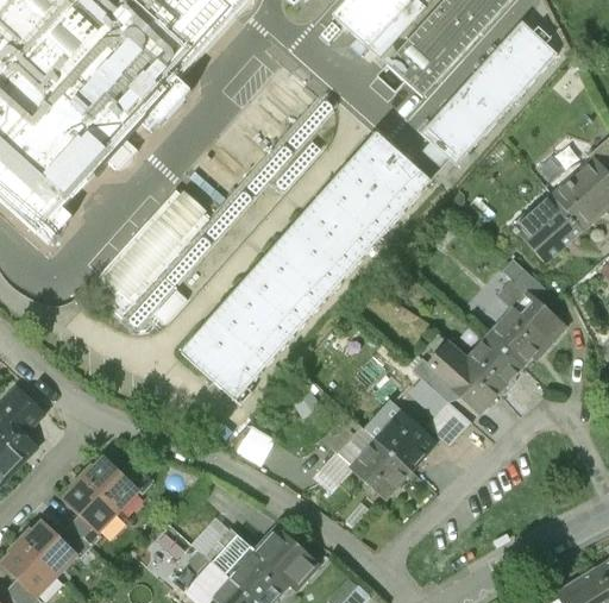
[(94,0),(98,4),(67,38),(55,26),(26,58),(0,35),(0,198),(49,242),(73,214),(63,206),(108,156),(125,136),(148,111),(159,123),(192,88),(179,77),(248,0),(94,0)]
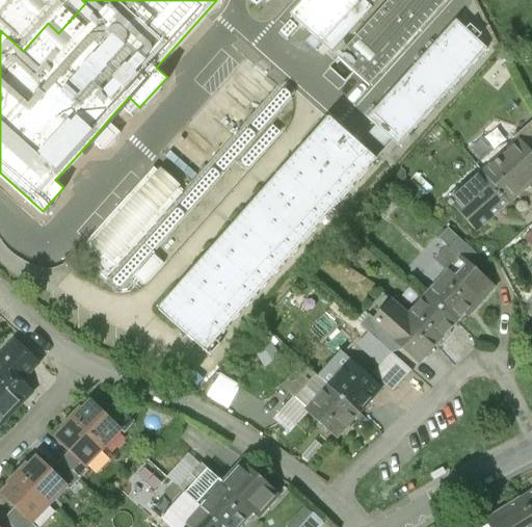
[(0,0),(0,30),(23,51),(48,23),(58,33),(85,3),(82,0),(0,0)]
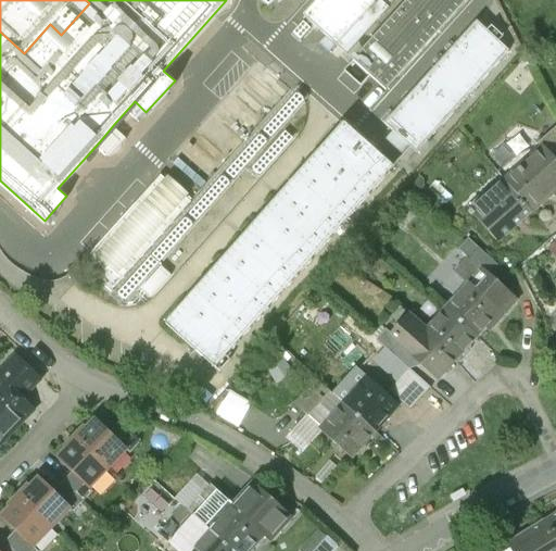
[(315,0),(304,13),(336,41),(373,0),(315,0)]
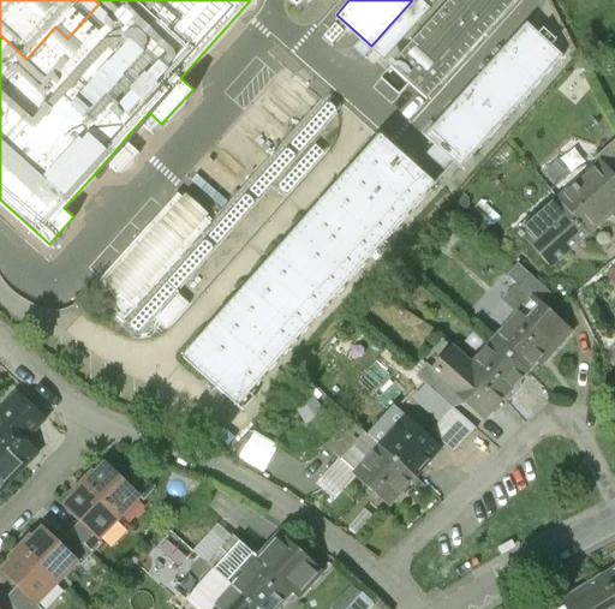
[(445,0),(389,63),(427,95),(509,0),(445,0)]
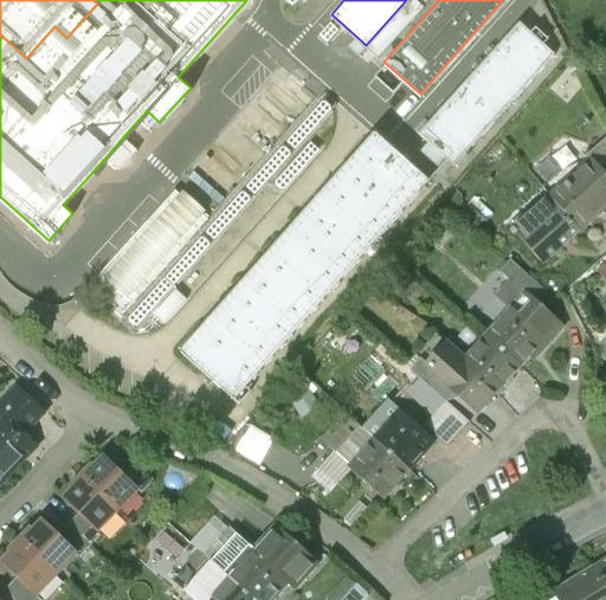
[(418,130),(455,162),(554,50),(517,18),(418,130)]
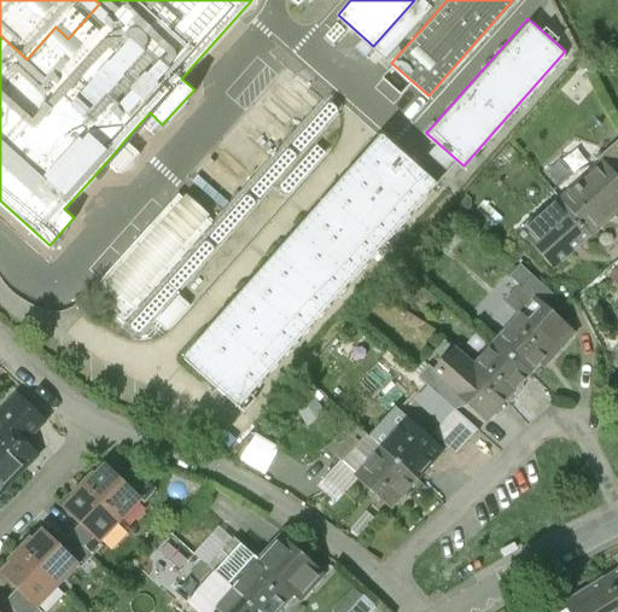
[(232,227),(202,262),(227,284),(344,150),(320,129),(295,158),(279,144),(217,215),(232,227)]
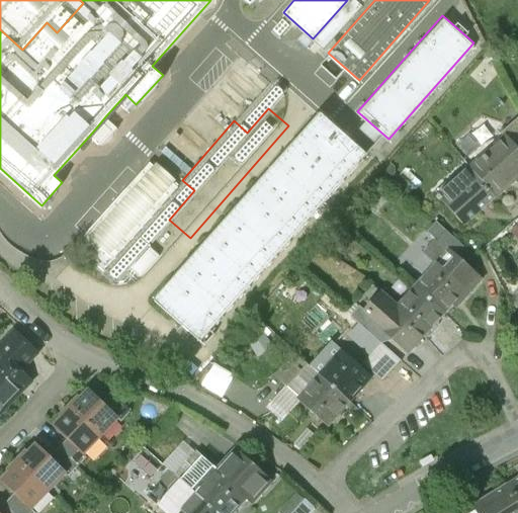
[(155,298),(200,340),(366,152),(321,111),(155,298)]
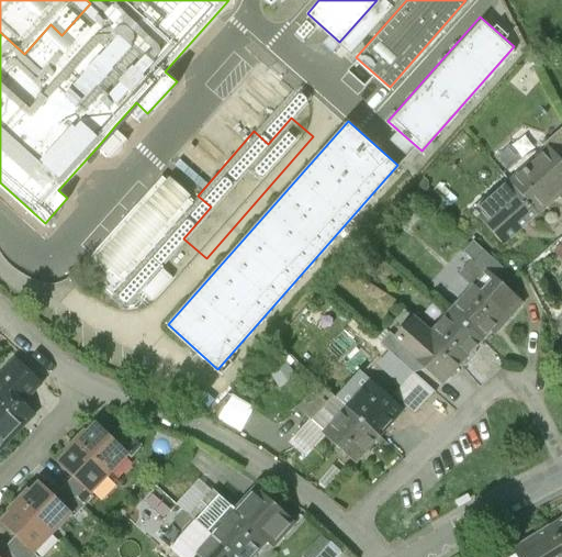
[(548,146),(561,162),(561,124),(543,142),(548,147),(548,146)]
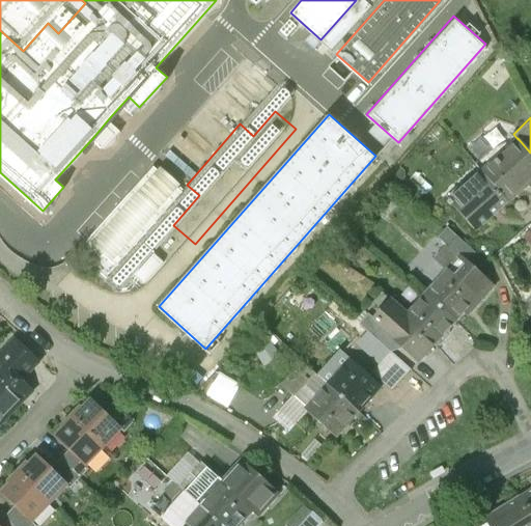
[(109,118),(94,136),(105,145),(120,128),(109,118)]
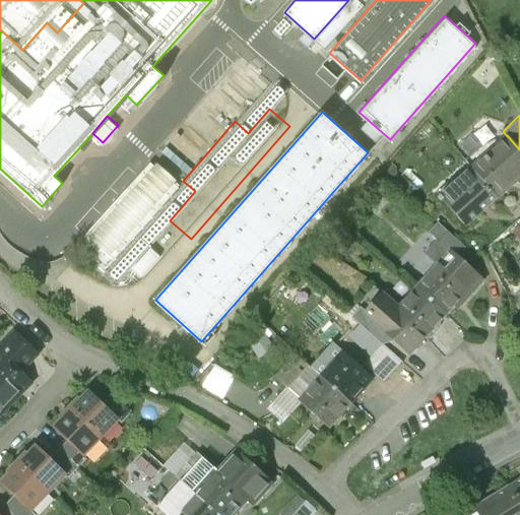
[(472,167),(498,195),(519,175),(519,149),(507,135),(507,136),(472,167)]
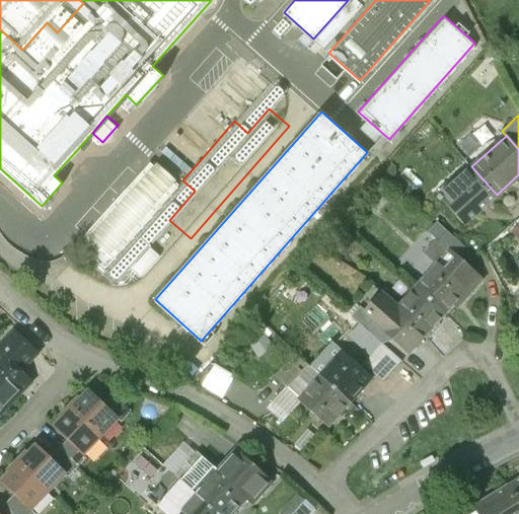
[(177,184),(150,159),(78,241),(105,266),(177,184)]
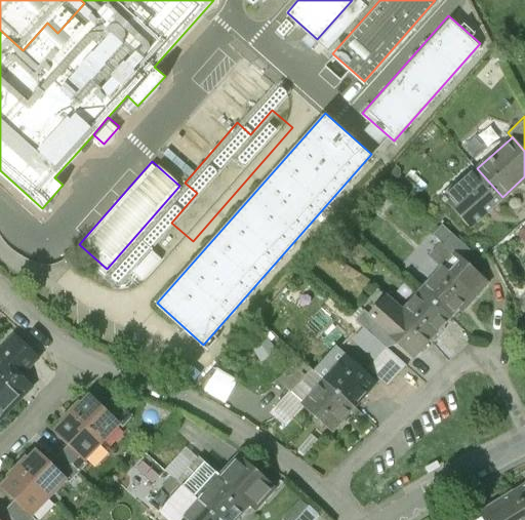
[(471,226),(502,197),(477,168),(446,198),(471,226)]
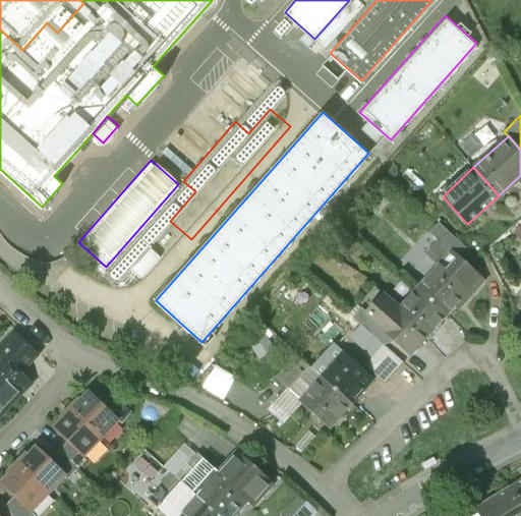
[(438,237),(467,264),(475,253),(438,220),(428,231),(437,238),(438,237)]
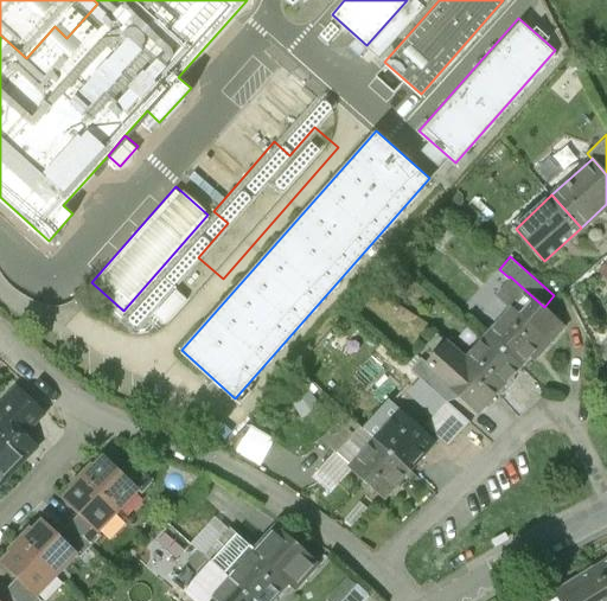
[(486,333),(519,363),(540,341),(543,345),(563,324),(544,307),(510,276),(509,277),(494,294),(510,307),(486,333)]
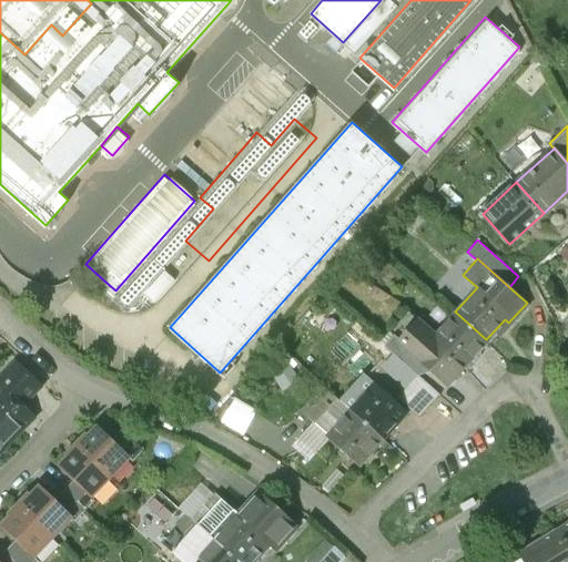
[(432,338),(463,366),(486,339),(455,312),(437,331),(432,338)]
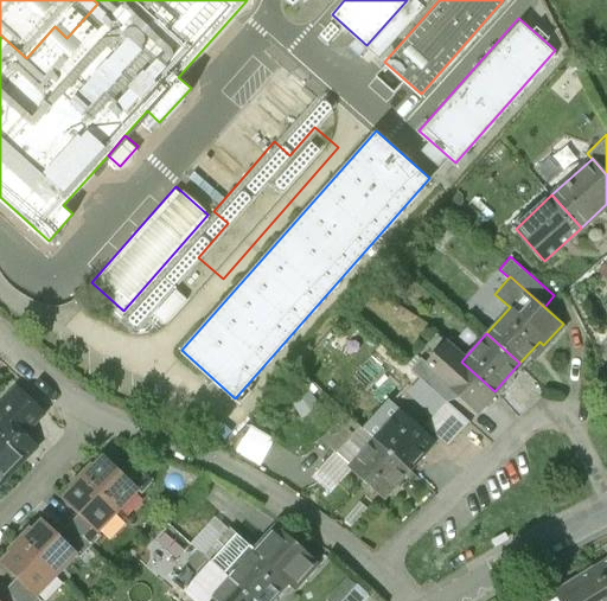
[(479,409),(494,391),(461,362),(467,355),(451,340),(430,363),(428,364),(455,388),(479,409)]
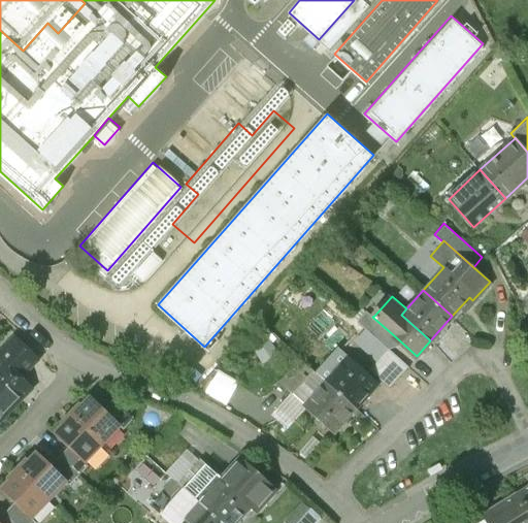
[(396,337),(372,317),(374,316),(366,308),(357,320),(388,347),(396,337)]
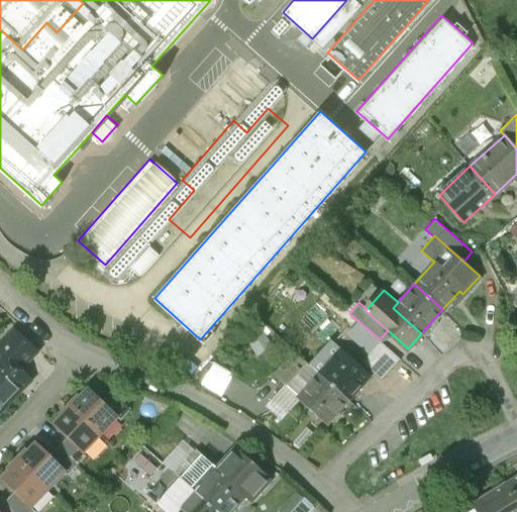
[(0,407),(29,377),(20,368),(36,350),(13,328),(5,336),(9,340),(4,346),(3,345),(0,347),(0,407)]
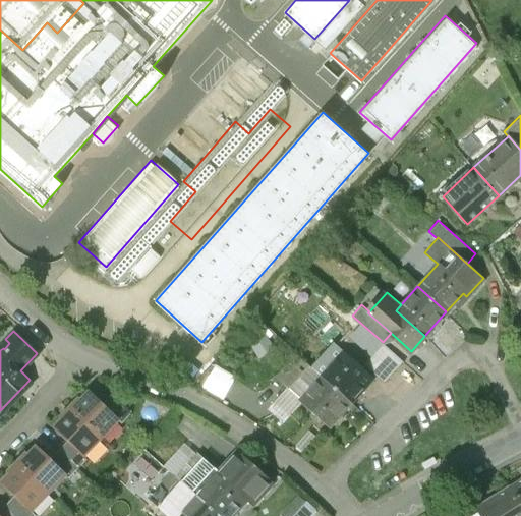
[(333,341),(311,365),(350,401),(372,377),(333,341)]
